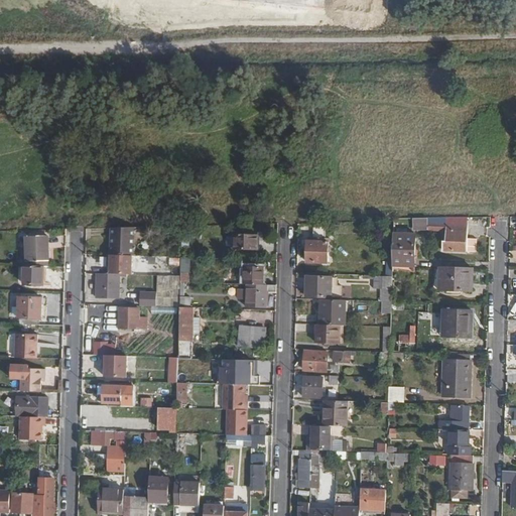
[(325,237),(326,222),(314,223),(313,238),(308,237),(308,240),(306,240),(305,262),(328,263),(329,241),(330,241),(330,238),(325,237)]
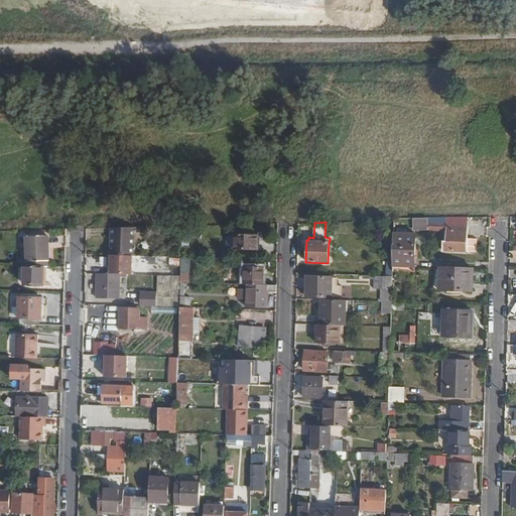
[(441,249),(466,251),(467,237),(467,224),(467,222),(446,222),(446,224),(445,240),(442,240),(441,249)]
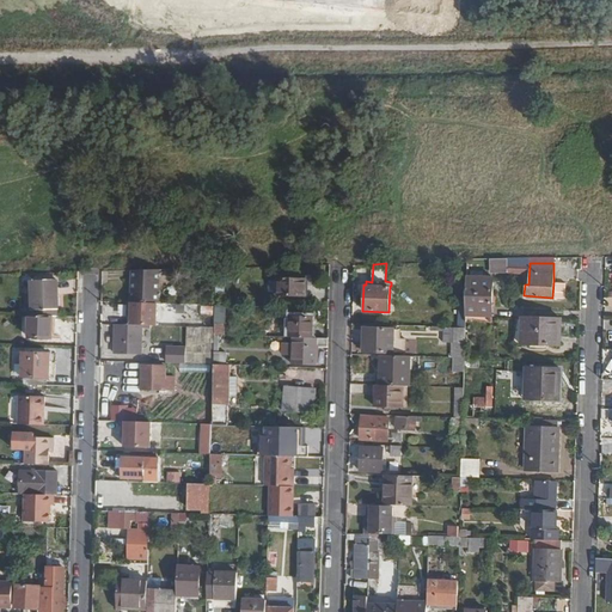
[(158,270),(132,270),(130,303),(158,304),(158,270)]
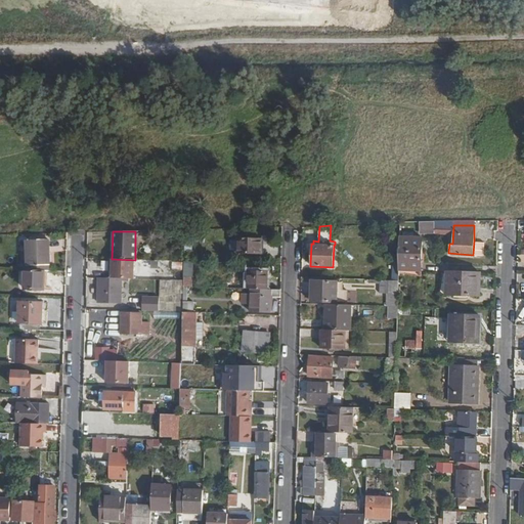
[(423,238),(399,237),(399,253),(399,255),(399,270),(422,270),(423,238)]
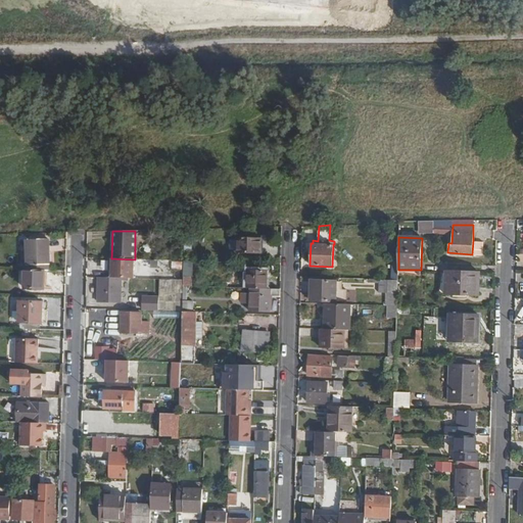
[(237,238),(236,253),(260,254),(260,239),(237,238)]
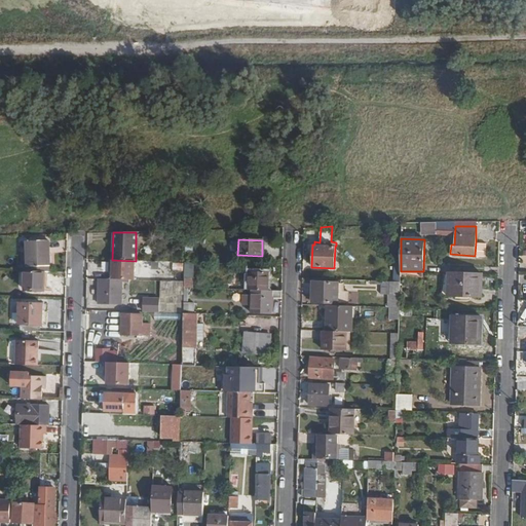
[(47,265),(47,241),(26,241),(26,266),(47,265)]
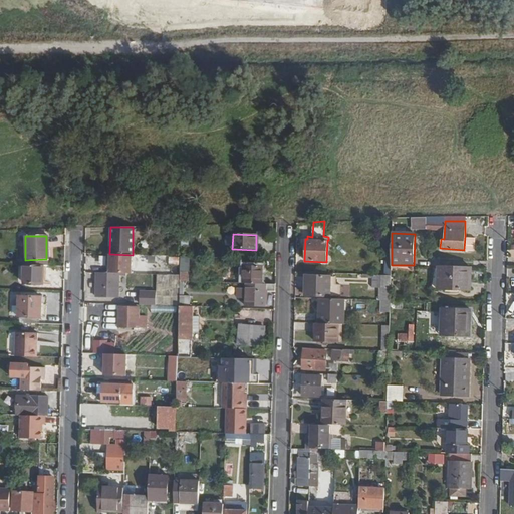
[(465,236),(464,250),(473,250),(474,237),(465,236)]
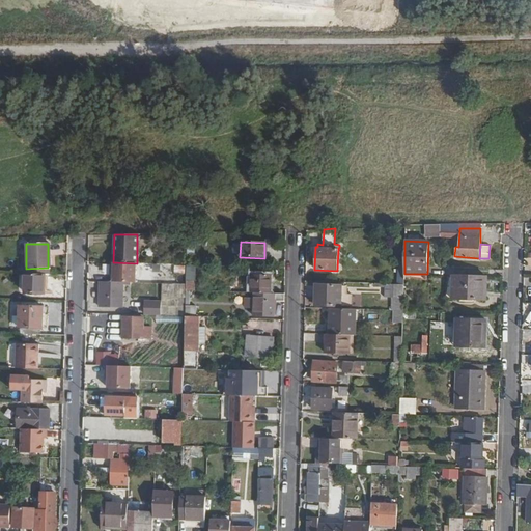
[(195,266),(187,266),(186,281),(195,282),(195,266)]
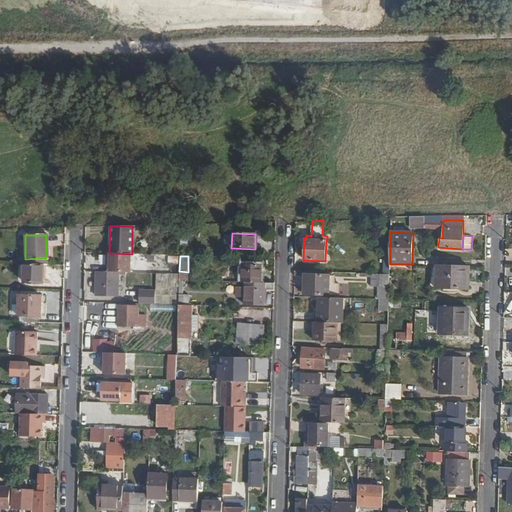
[(46,275),(46,264),(23,264),(22,282),(42,283),(43,275),(46,275)]
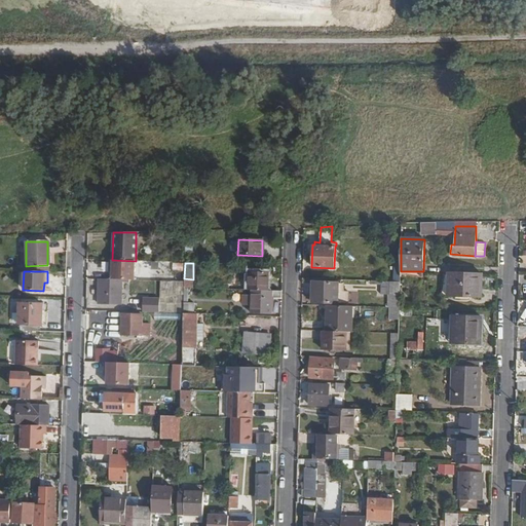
[(251,291),(268,291),(268,272),(248,271),(247,290),(251,291)]
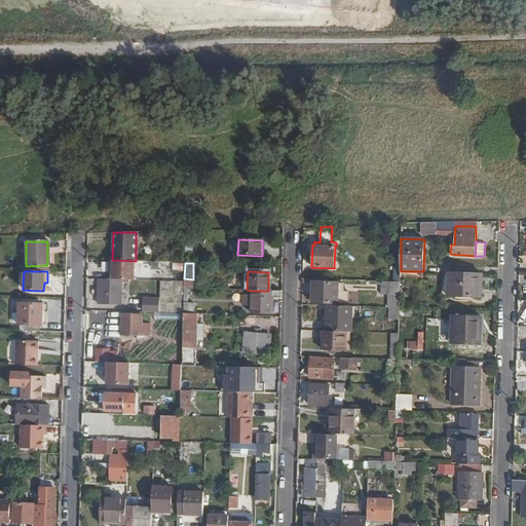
[(448,272),(447,296),(480,296),(481,273),(448,272)]
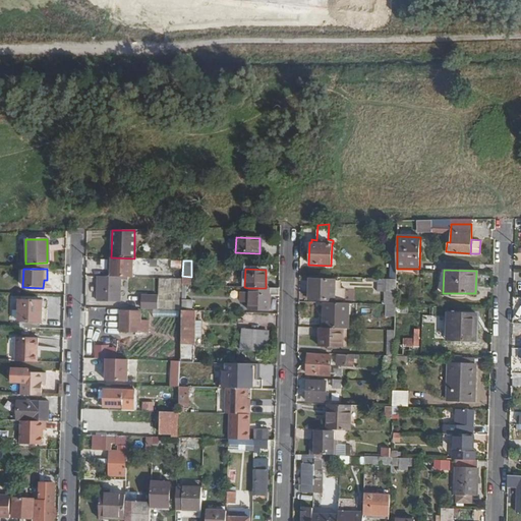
[(182,276),(182,286),(190,285),(191,277),(182,276)]
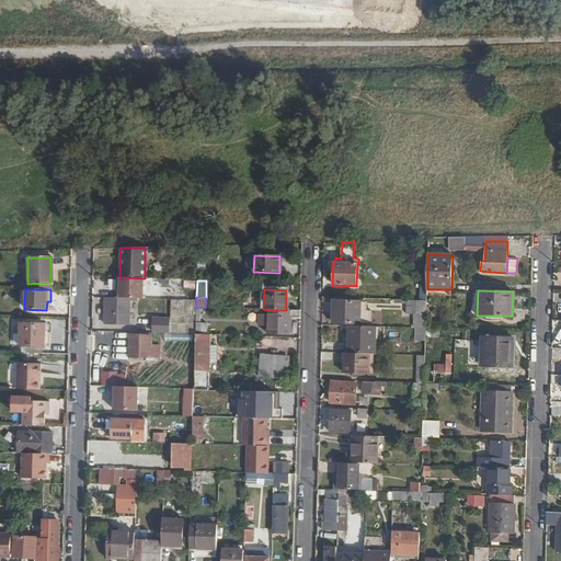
[(129,327),(129,299),(106,298),(105,325),(129,327)]
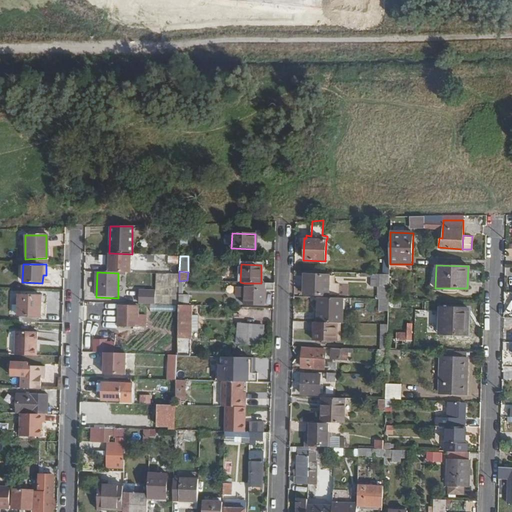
[(303,274),(303,294),(339,295),(340,282),(329,282),(330,275),(303,274)]
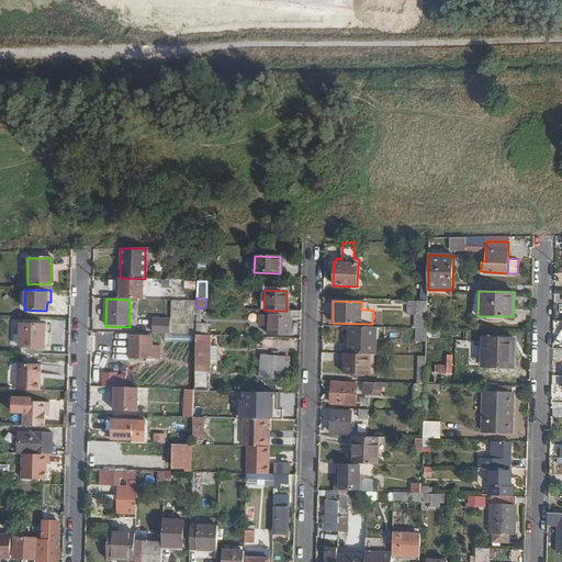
[(416,329),(426,329),(427,301),(420,301),(407,301),(407,316),(415,316),(414,329),(416,329)]
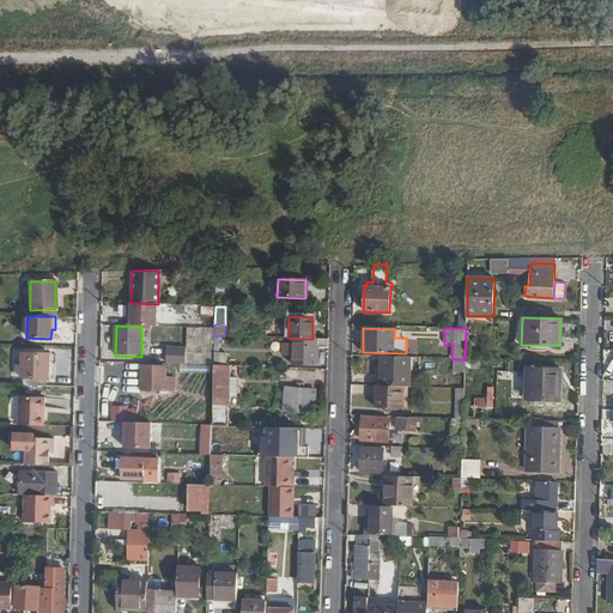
[(328,347),(328,339),(313,339),(292,339),(292,347),(283,347),(283,357),(292,357),(292,365),(315,365),(316,347),(328,347)]
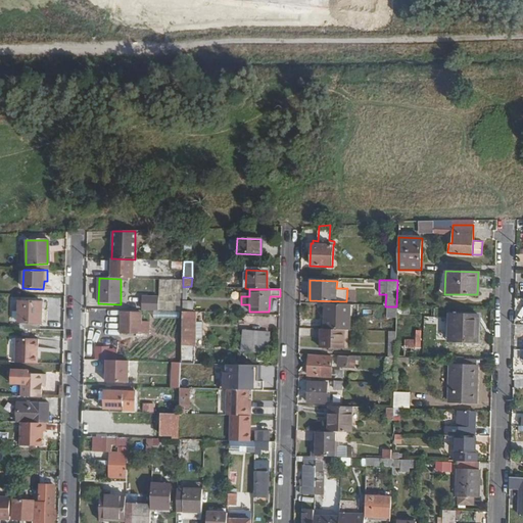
[(139,310),(155,312),(157,296),(141,293),(139,310)]
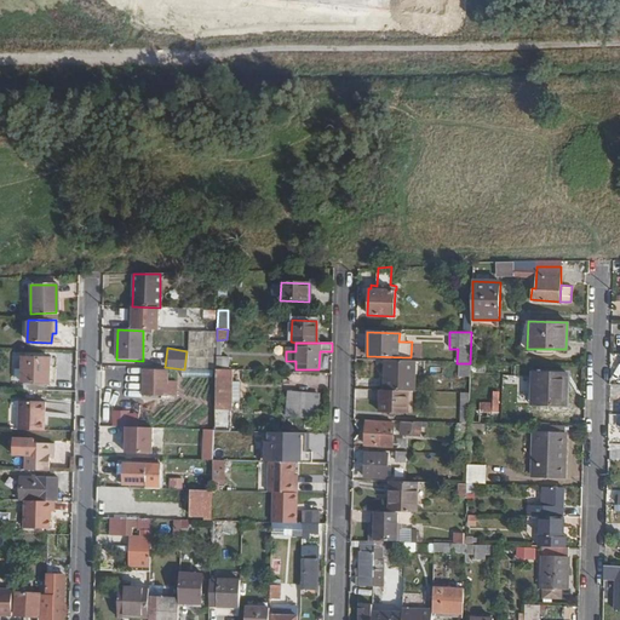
[(22,357),(21,382),(49,383),(49,359),(22,357)]
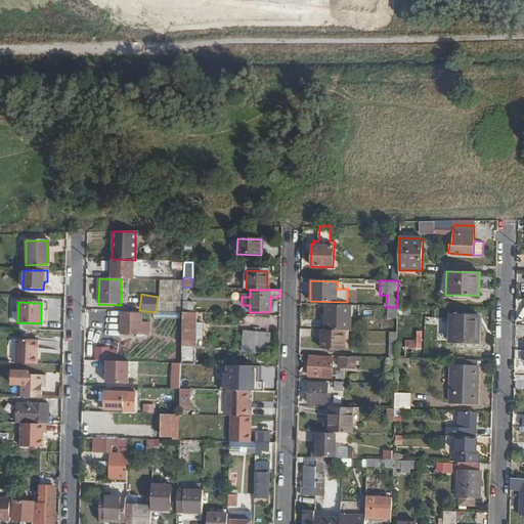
[(182,303),(182,313),(192,313),(192,304),(182,303)]
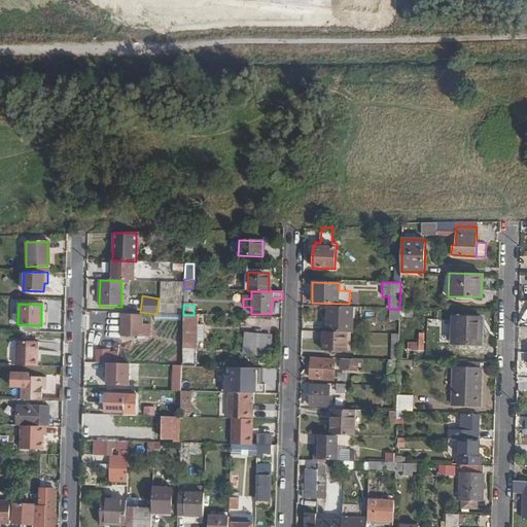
[(352,332),(352,308),(327,307),(327,331),(347,332),(352,332)]
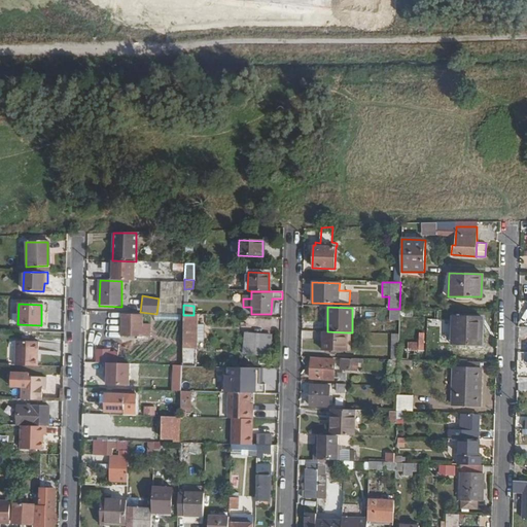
[(399,311),(399,309),(390,309),(389,320),(399,320),(399,317),(399,311)]
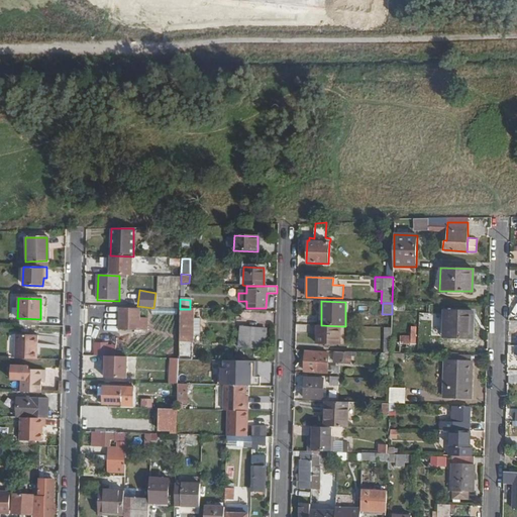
[(190,309),(180,309),(179,341),(179,358),(192,359),(193,333),(193,318),(193,309),(190,309)]
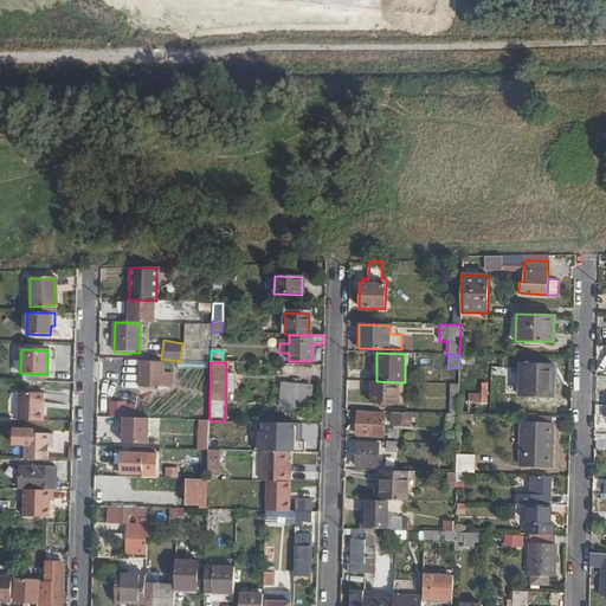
[(162,375),(163,365),(140,363),(140,387),(172,388),(172,375),(162,375)]
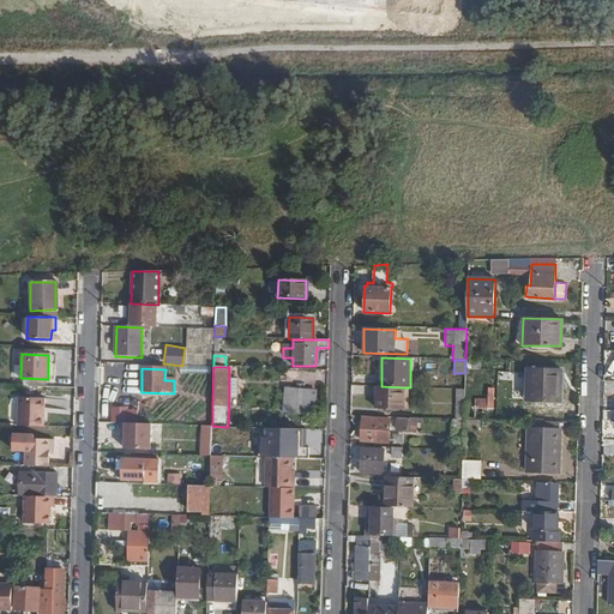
[(528,369),(528,401),(560,402),(561,371),(528,369)]
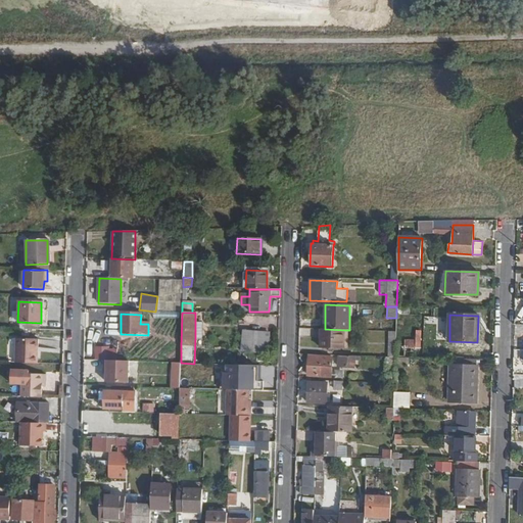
[(269,351),(259,350),(262,330),(243,328),(241,348),(250,349),(249,358),(269,360),(269,351)]
